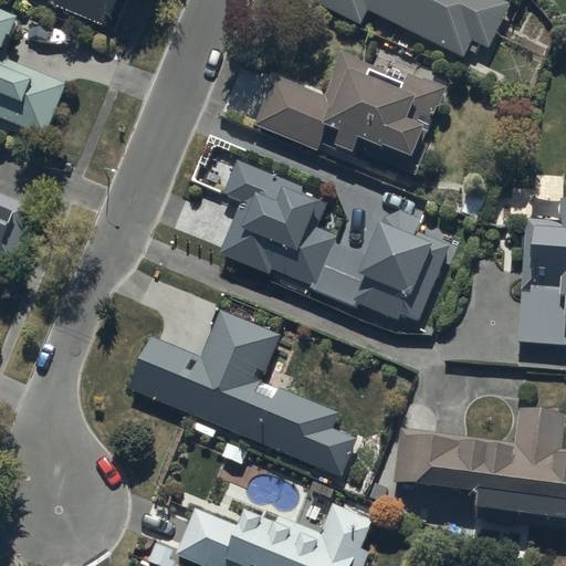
[(46,0),(105,22),(114,0),(46,0)]
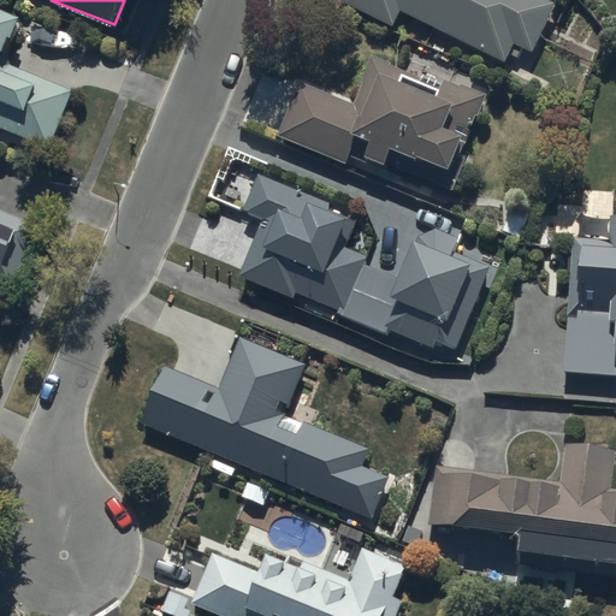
[(339,0),(392,27),(401,10),(504,63),(514,43),(532,53),(557,3),(551,0),(339,0)]
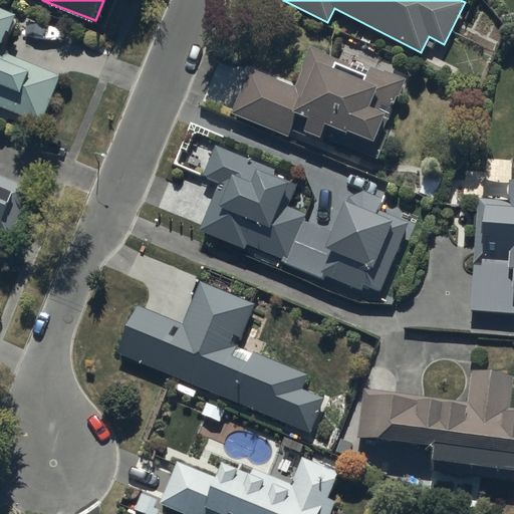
[(0,106),(41,122),(59,74),(2,52),(0,56),(0,55),(0,42),(3,44),(14,14),(0,8),(0,106)]
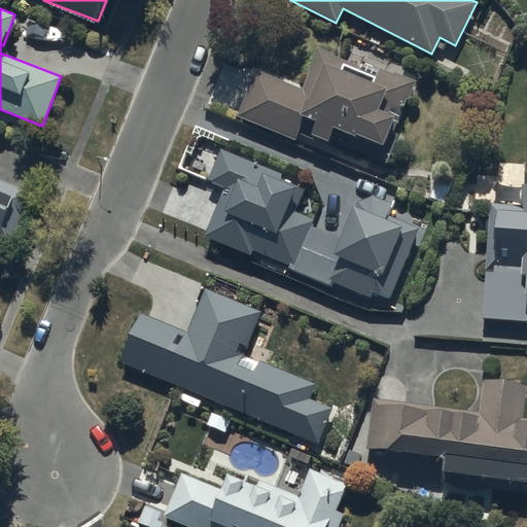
[(257,68),(238,113),(296,138),(300,131),(331,144),(334,139),(386,162),(398,133),(393,131),(415,79),(381,65),(379,71),(320,46),(303,86),(257,68)]
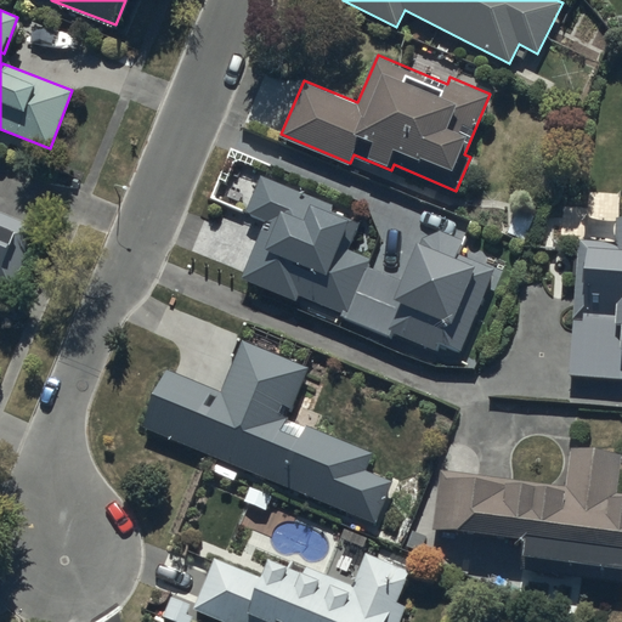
[(265,175),(247,216),(264,222),(242,275),(299,299),(301,292),(437,351),(440,345),(459,354),(499,266),(463,253),(465,238),(441,227),(420,239),(402,280),(369,265),(374,256),(351,247),(362,221),(333,209),(335,203),(265,175)]
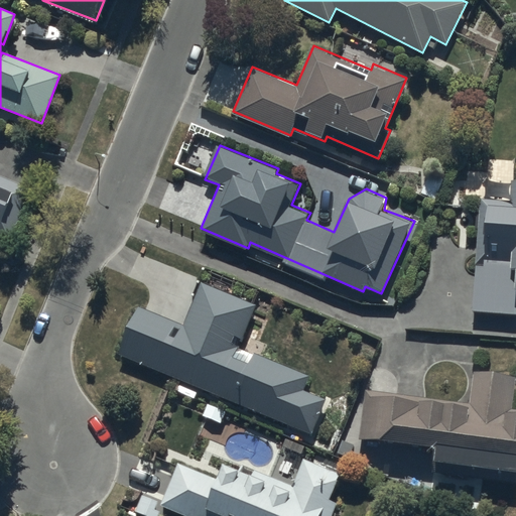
[(0,239),(15,245),(36,191),(0,176),(0,239)]
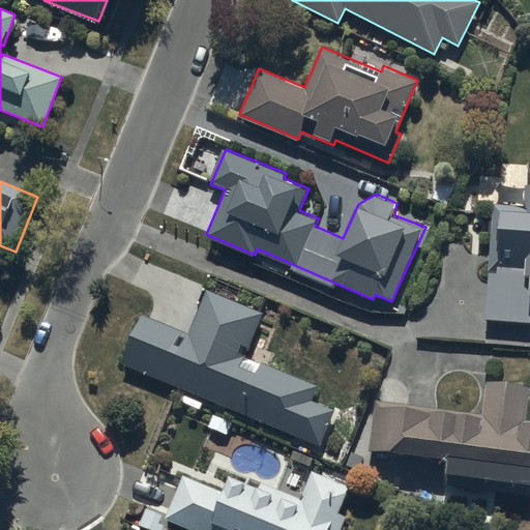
[(494,202),(484,317),(529,320),(529,183),(528,183),(526,204),(494,202)]
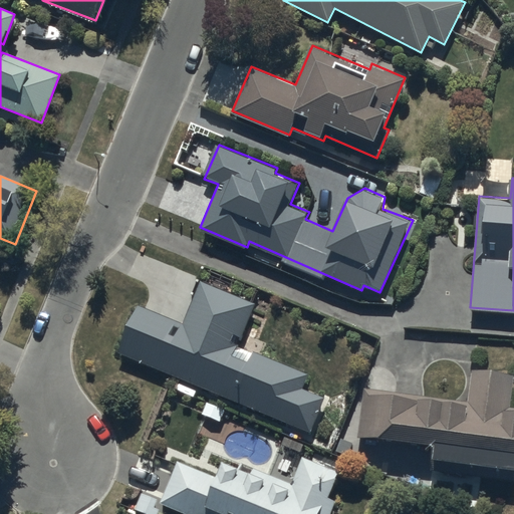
[(138,305),(118,352),(310,432),(324,399),(301,390),(307,375),(237,346),(254,304),(200,281),(182,324),(138,305)]
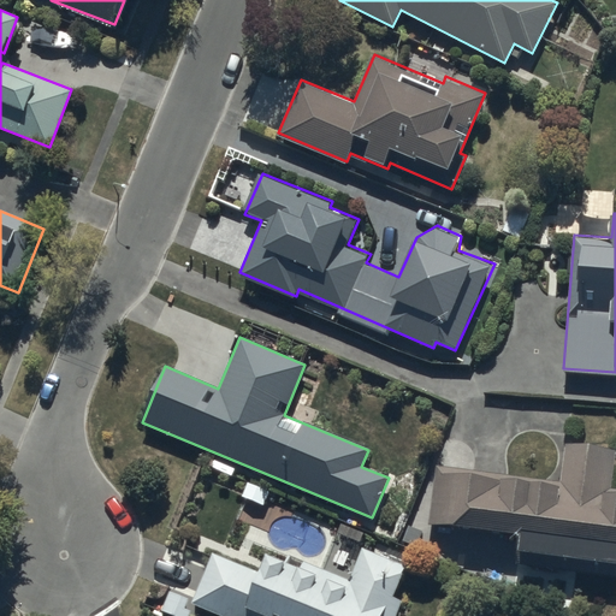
[(561,481),(434,466),(427,525),(517,535),(516,550),(614,562),(612,576),(615,576),(615,487),(614,489),(615,469),(615,444),(567,438),(561,481)]
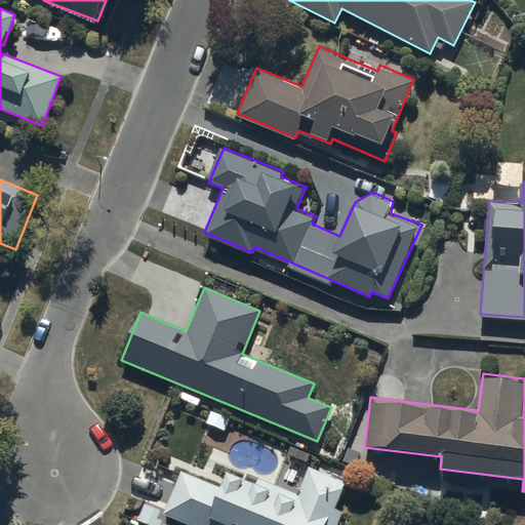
[(151,524),(161,524),(166,514),(194,524),(337,524),(345,511),(336,507),(347,481),(310,465),(298,493),(258,477),(256,482),(229,471),(221,487),(183,471),(166,510),(146,501),(138,520),(151,524)]
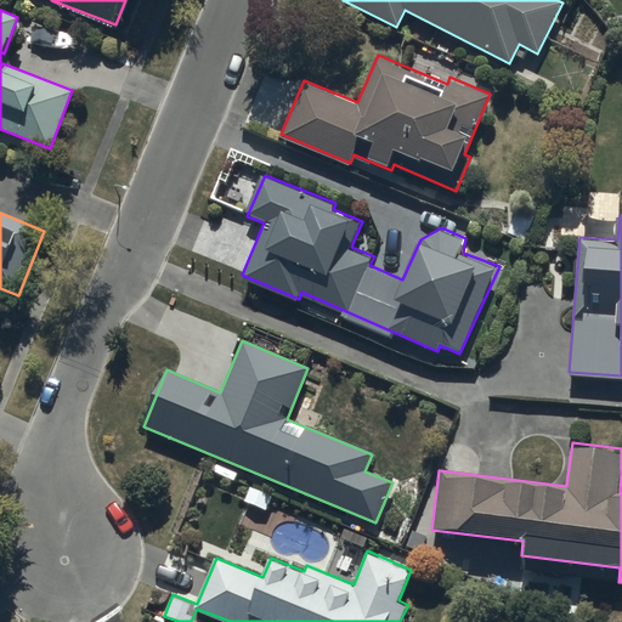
All buildings are outlined.
